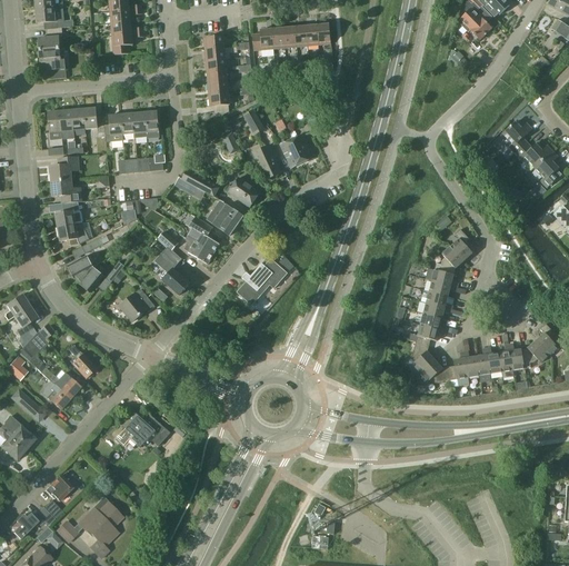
[(109,0),(110,11),(141,8),(141,3),(130,5),(129,0),(109,0)]
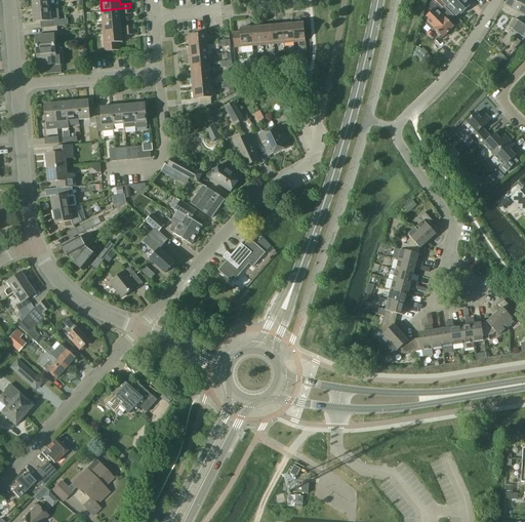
[(427,0),(422,18),(426,22),(432,28),(434,26),(442,35),(454,25),(446,16),(451,11),(444,4),(445,4),(442,0),(427,0)]
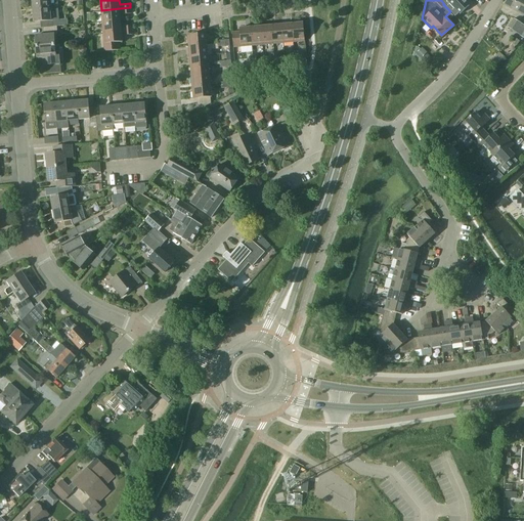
[(441,0),(453,14),(459,10),(461,11),(469,3),(466,0),(441,0)]
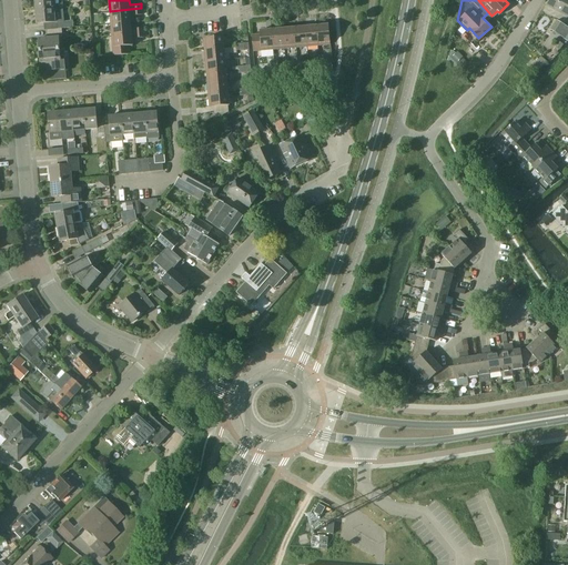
[(548,0),(546,3),(567,16),(567,13),(567,0),(548,0)]
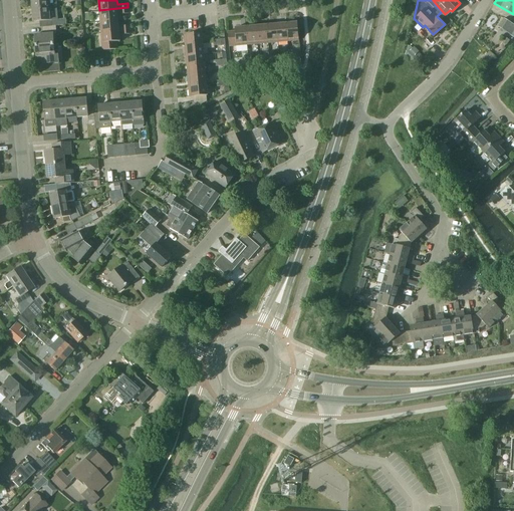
[(32,7),(33,19),(50,18),(53,18),(53,24),(55,24),(66,23),(66,17),(58,17),(57,5),(32,7)]
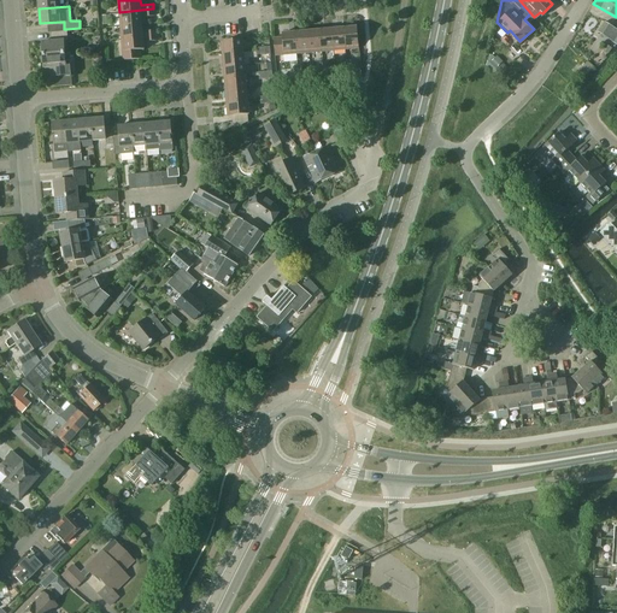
[(153,9),(119,12),(121,24),(142,22),(141,17),(146,16),(145,15),(154,15),(153,9)]
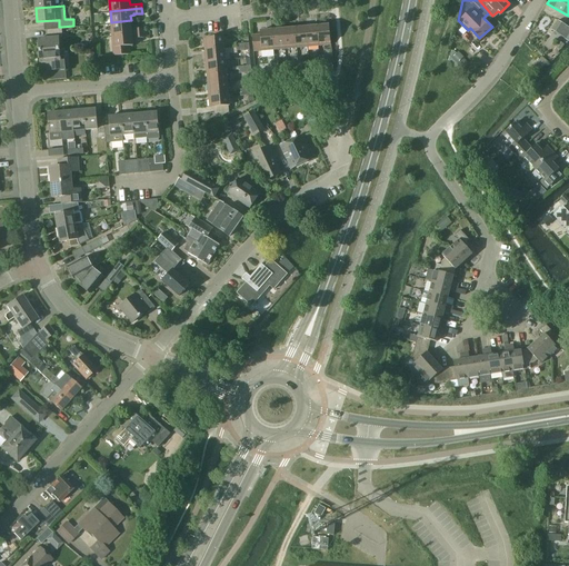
[(551,28),(565,37),(568,30),(568,26),(558,19),(551,28)]
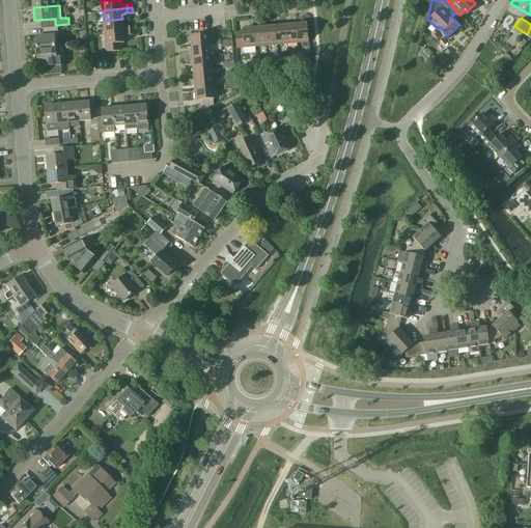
[(122,25),(122,19),(104,21),(105,31),(134,29),(134,24),(122,25)]
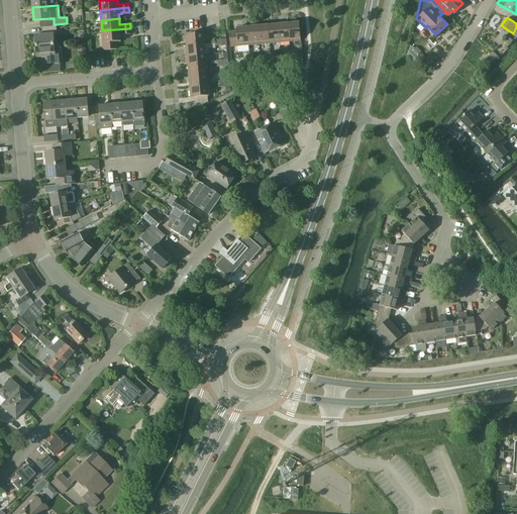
[(299,20),(287,21),(288,39),(300,38),(299,20)]
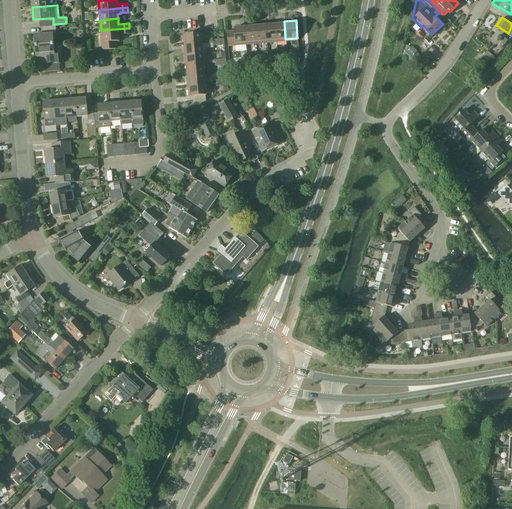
[(285,39),(284,21),(272,22),(274,40),(285,39)]
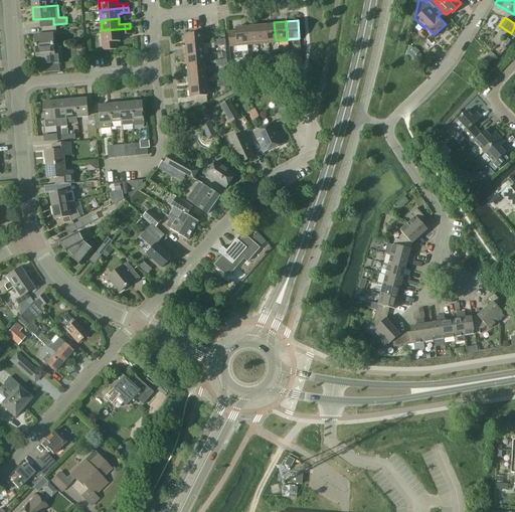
[(265,41),(276,40),(274,22),(263,23),(265,41)]
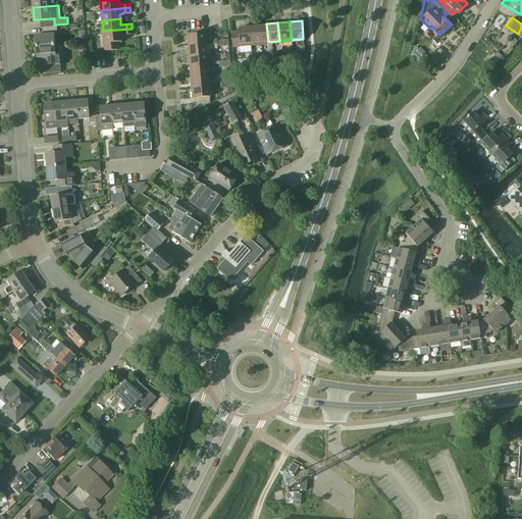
[(255,24),(256,43),(268,42),(266,23),(255,24)]
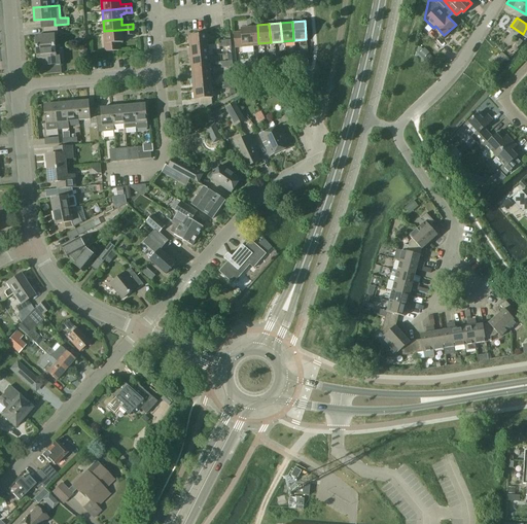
[(44,33),(35,34),(36,45),(56,43),(55,33),(58,33),(57,25),(55,25),(43,26),(44,33)]
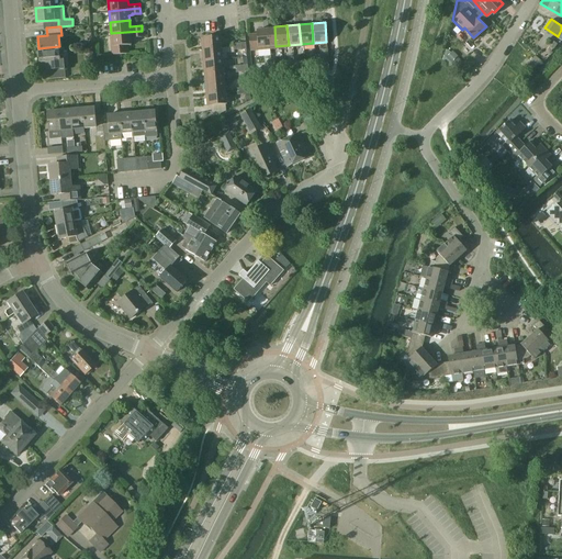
[(274,26),(261,28),(263,47),(276,46),(274,26)]
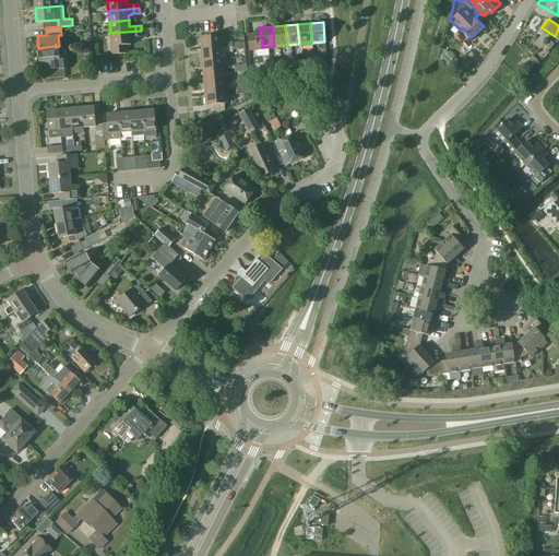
[(247,33),(249,48),(262,47),(260,27),(256,28),(256,32),(247,33)]
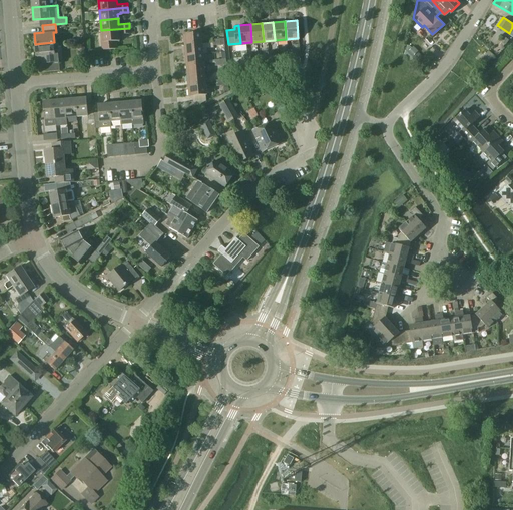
[(129,32),(129,28),(101,30),(102,48),(116,47),(116,40),(120,39),(119,33),(129,32)]
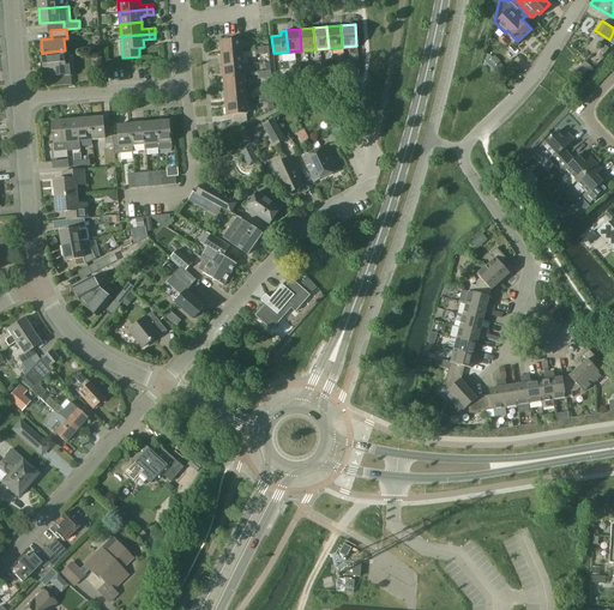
[(241,37),(220,38),(221,52),(242,50),(241,37)]
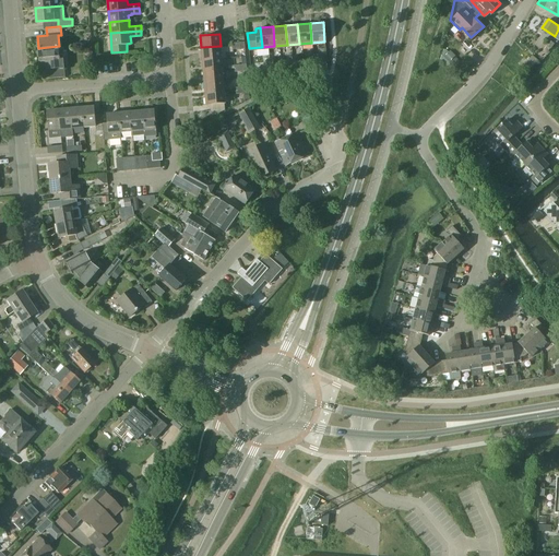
[(38,48),(39,60),(49,59),(49,67),(51,67),(52,70),(63,69),(63,66),(64,66),(63,57),(60,57),(59,46),(38,48)]
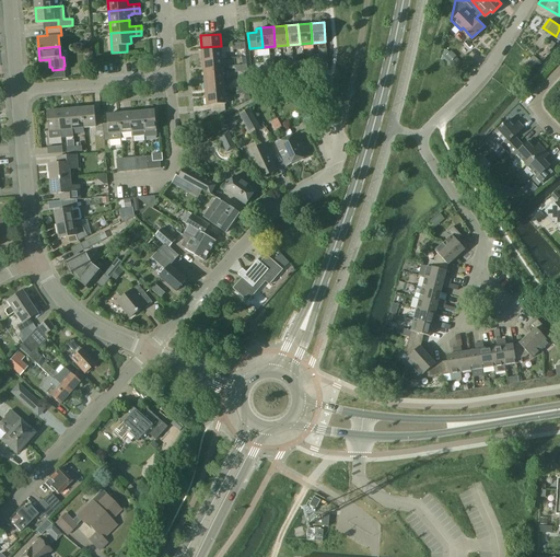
[(201,47),(202,58),(222,57),(221,46),(201,47)]
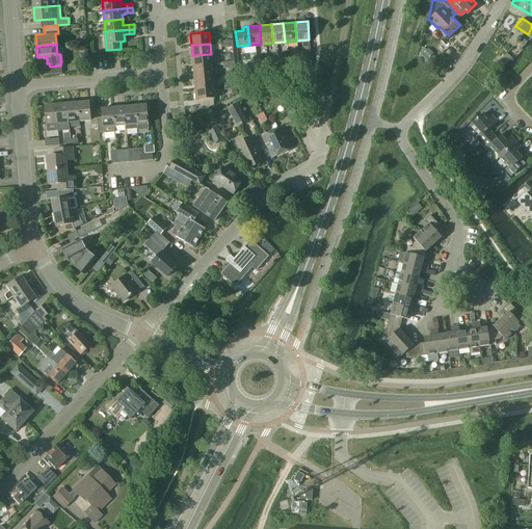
[(211,54),(192,55),(193,67),(212,64),(211,54)]
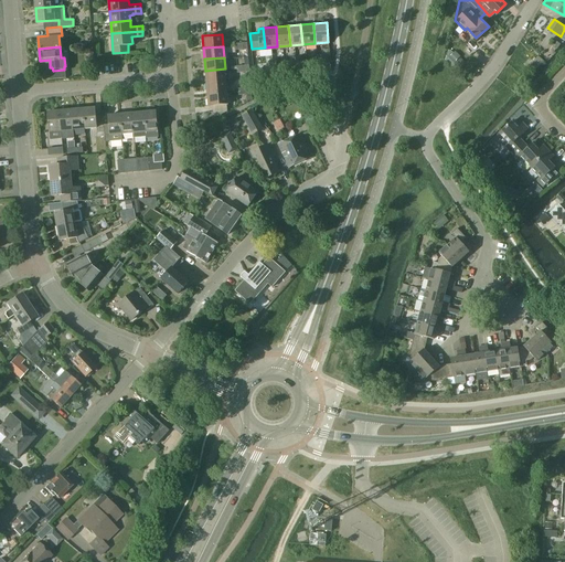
[(225,69),(205,71),(206,82),(226,80),(225,69)]
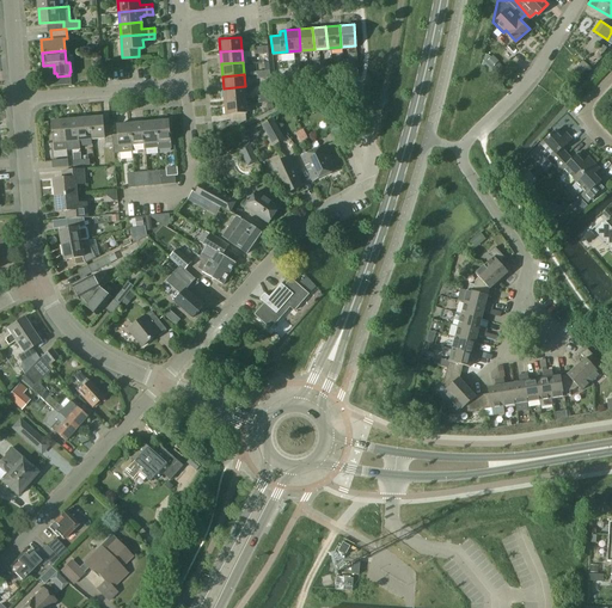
[(245,86),(224,88),(224,100),(245,99),(245,86)]
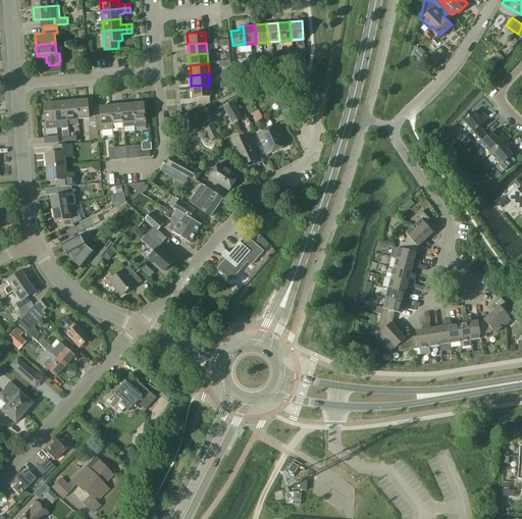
[(192,97),(210,95),(209,85),(191,86),(192,97)]
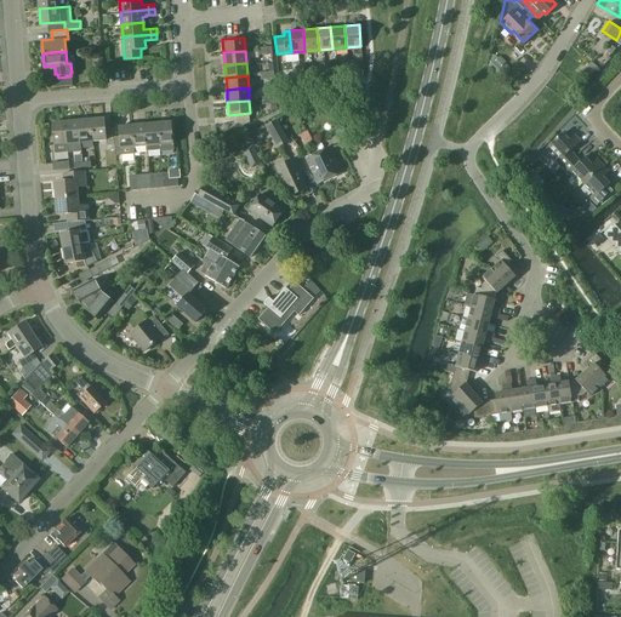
[(104,116),(91,118),(93,140),(106,138),(107,143),(114,143),(113,136),(112,125),(104,126),(104,116)]
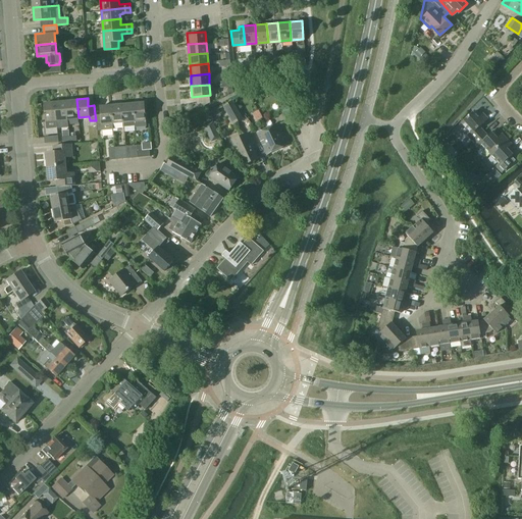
[(65,100),(67,118),(79,117),(76,99),(65,100)]
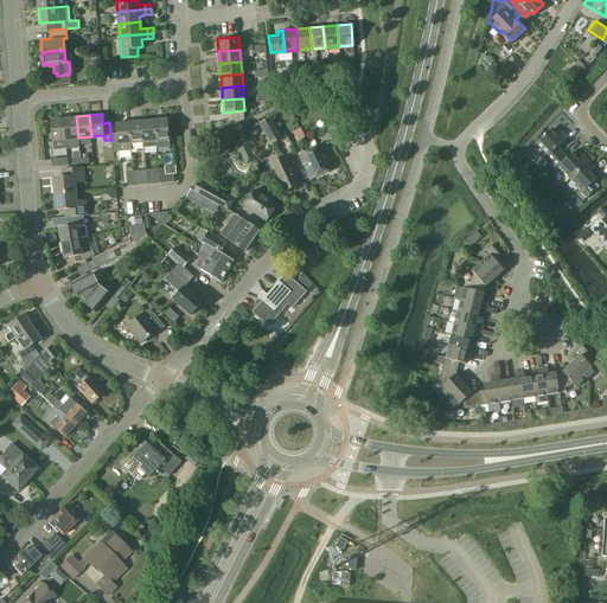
[(260,121),(272,142),(283,136),(272,115),(260,121)]
